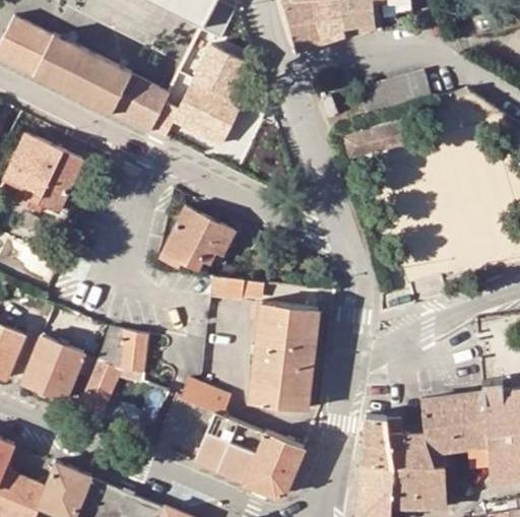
[(151,0),(203,25),(215,0),(151,0)]
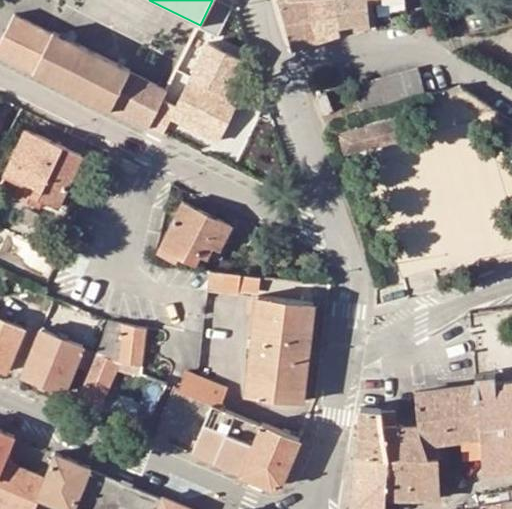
[(291,51),(316,42),(304,1),(303,0),(278,0),(278,5),(291,51)]
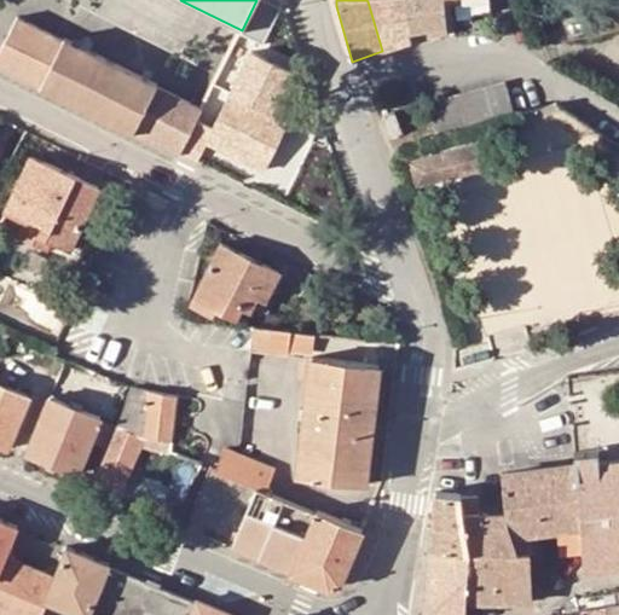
[(382,51),(409,42),(405,0),(377,0),(368,1),(382,51)]
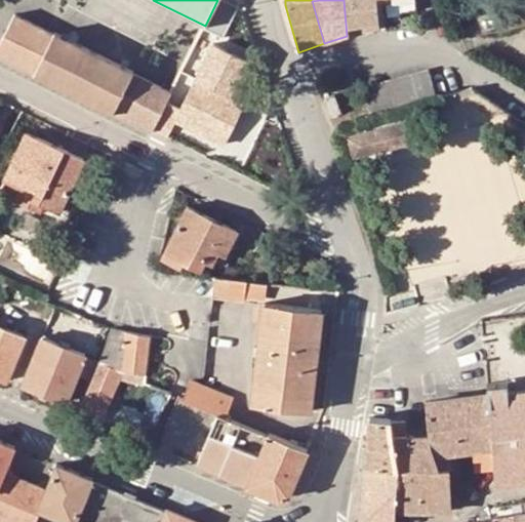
[(344,0),(347,36),(347,39),(377,29),(376,15),(375,0),(344,0)]
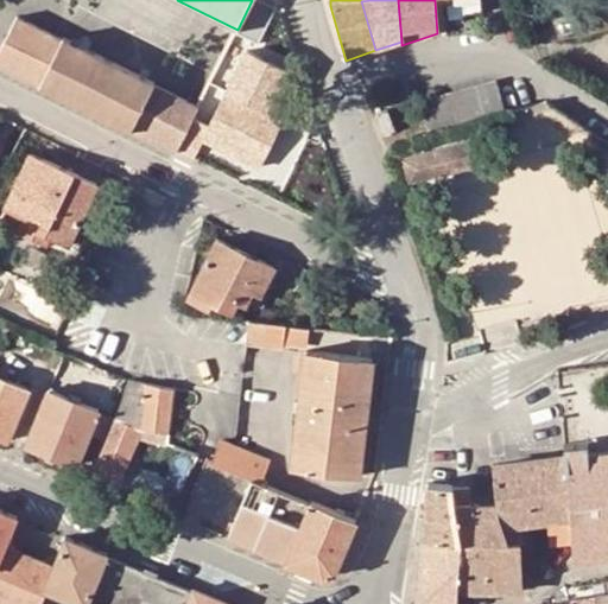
[(435,0),(436,18),(481,16),(479,0),(435,0)]
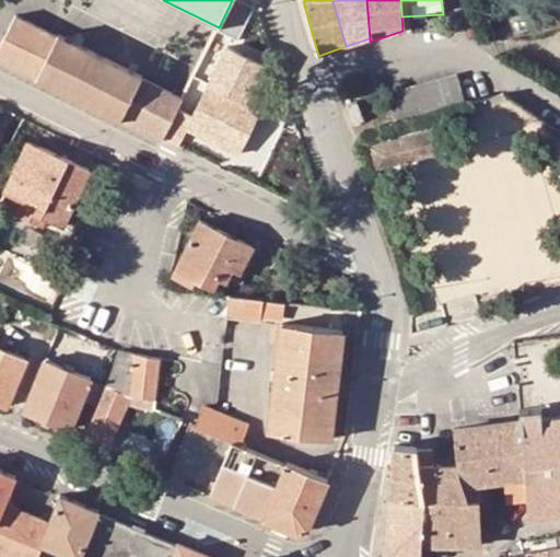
[(57,38),(15,18),(0,48),(0,64),(34,80),(35,82),(93,112),(118,124),(120,123),(161,142),(183,101),(142,81),(141,78),(58,36),(57,38)]
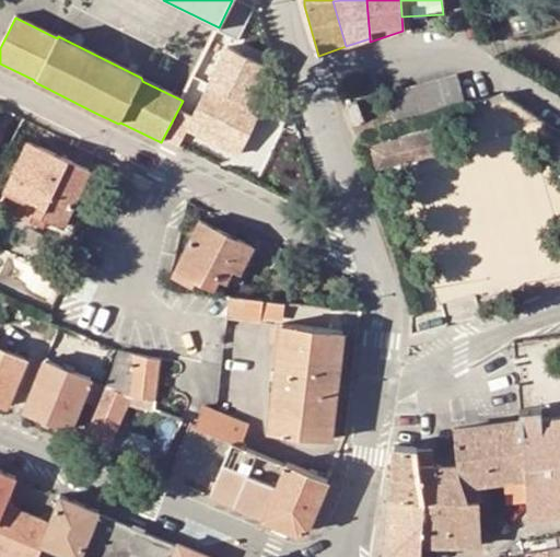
[(172,148),(179,151),(188,134),(236,158),(258,112),(246,106),(264,70),(228,51),(194,120),(186,116),(208,73),(199,68),(183,101),(161,142),(172,148)]
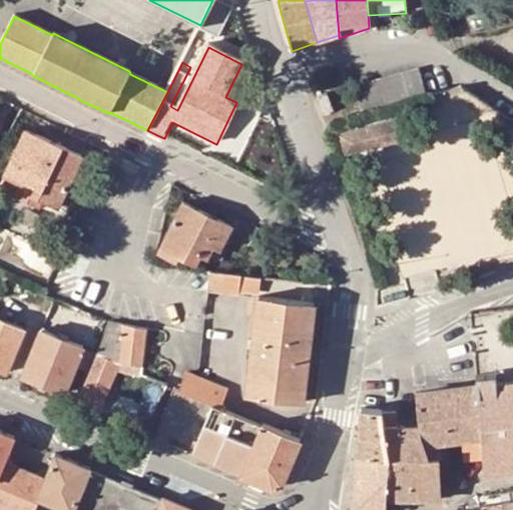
[(419,73),(355,90),(362,116),(425,98),(425,97),(419,73)]
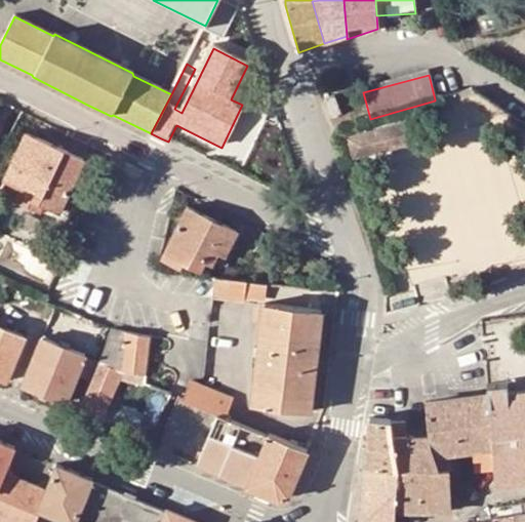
[(326,103),(332,120),(340,117),(334,98),(326,103)]
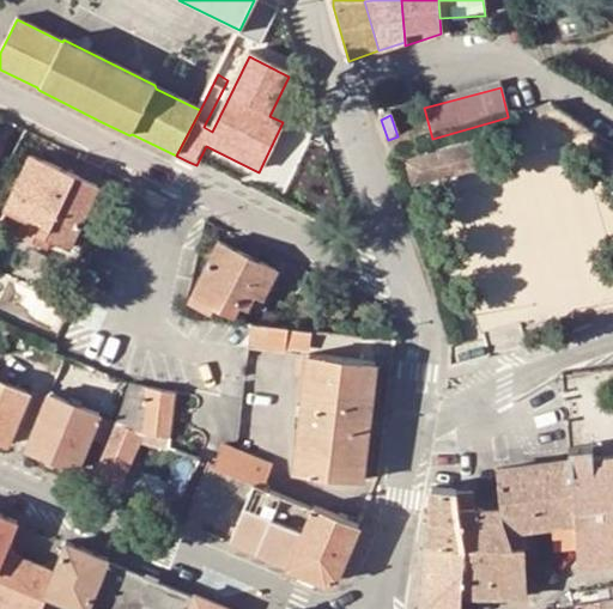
[(478,147),(405,166),(412,193),(485,174),(478,147)]
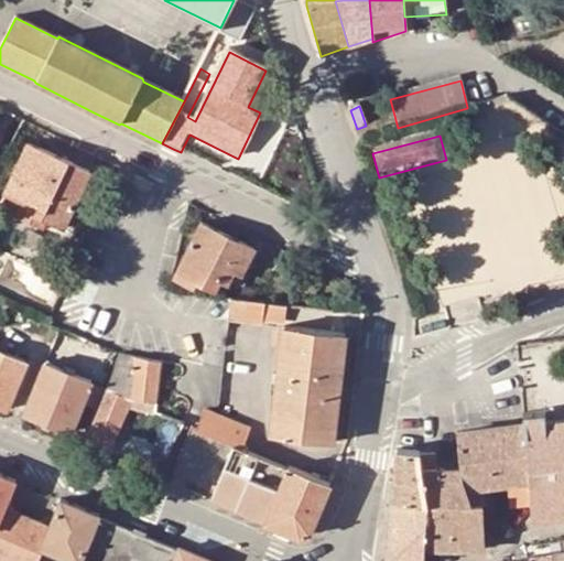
[(28,144),(3,195),(21,204),(40,214),(39,219),(46,223),(64,232),(89,174),(28,144)]
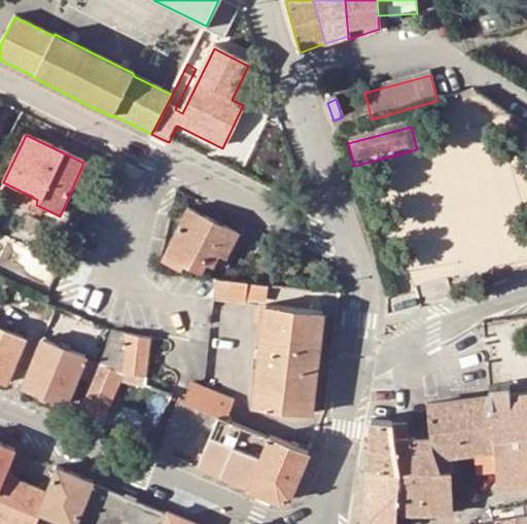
[(39,214),(43,208),(36,205),(37,200),(20,190),(13,202),(39,214)]
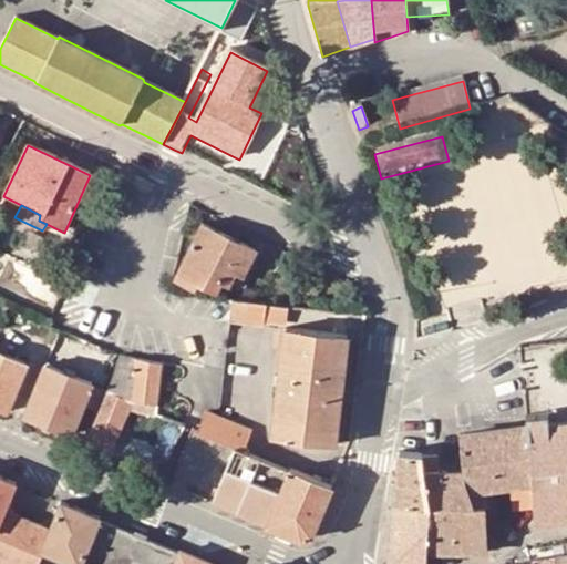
[(234,277),(249,247),(203,224),(173,283),(193,291),(196,286),(216,296),(220,286),(228,289),(234,277)]
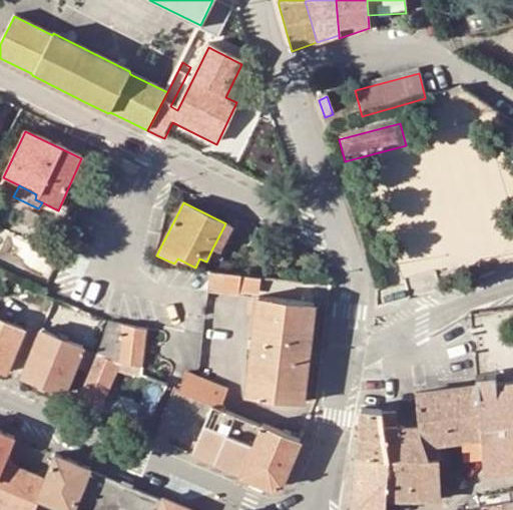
[(225,223),(211,250),(219,255),(232,226),(225,223)]
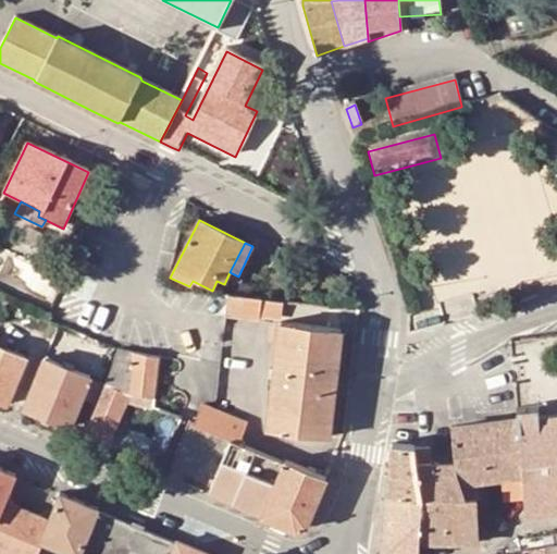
[(226,318),(230,296),(180,290),(177,311),(209,316),(208,328),(225,329),(226,318)]
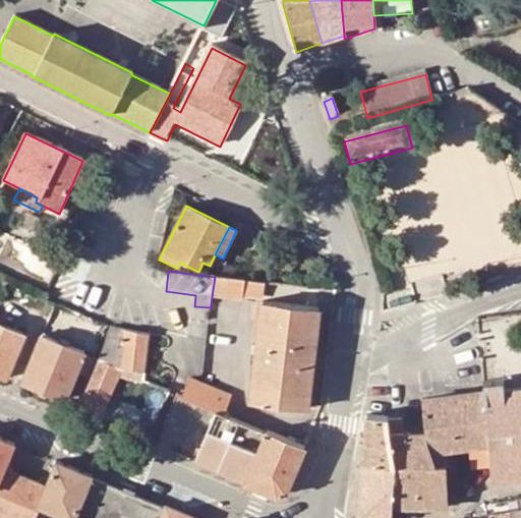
[(215,277),(212,297),(243,301),(244,281),(215,277)]
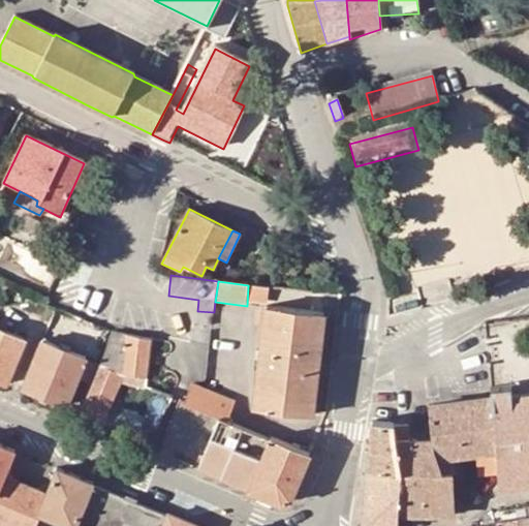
[(322,313),(267,307),(256,410),(311,418),(322,313)]
